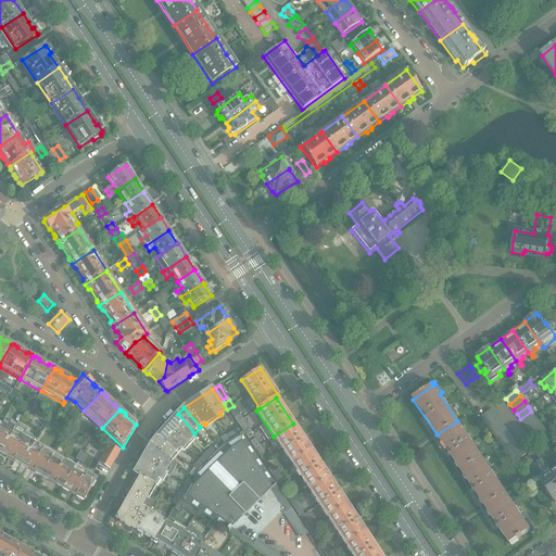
[(484,422),(495,415),(491,409),(480,417),(484,422)]
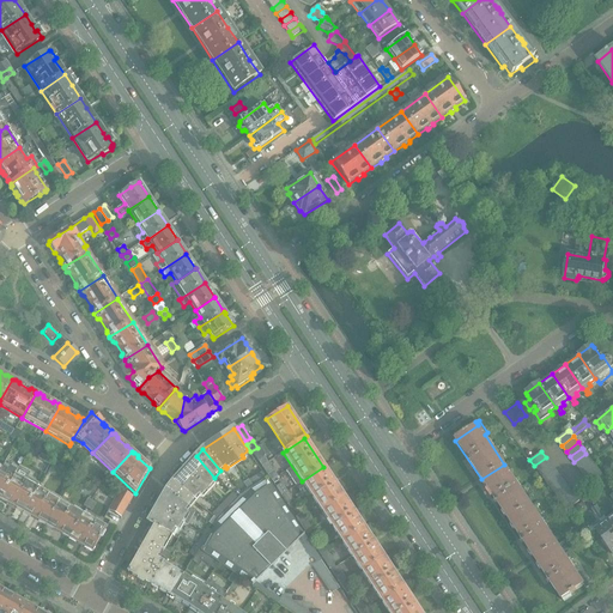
[(40,454),(37,459),(48,465),(50,460),(40,454)]
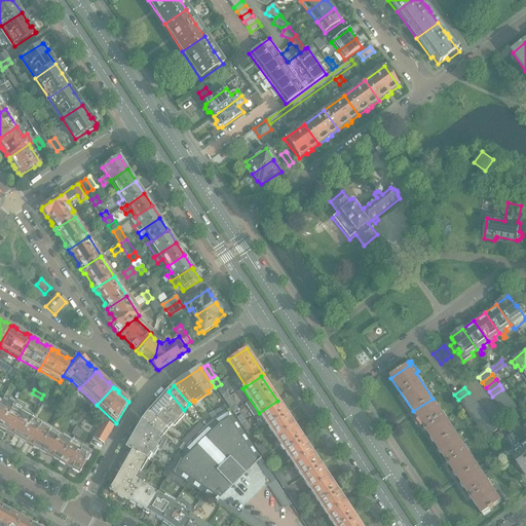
[(506,393),(504,391),(502,389),(492,397),(496,402),(506,393)]
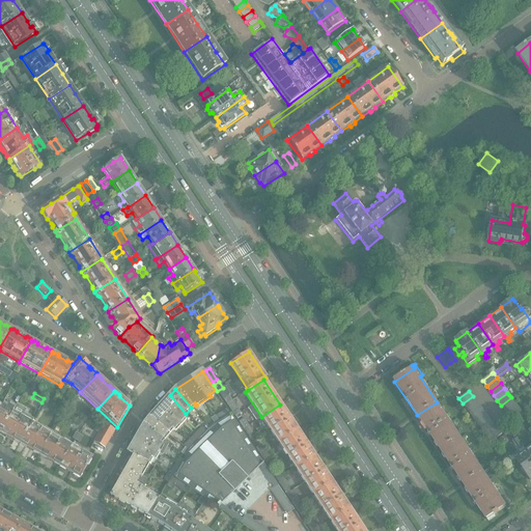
[(227,403),(232,400),(229,394),(223,398),(227,403)]
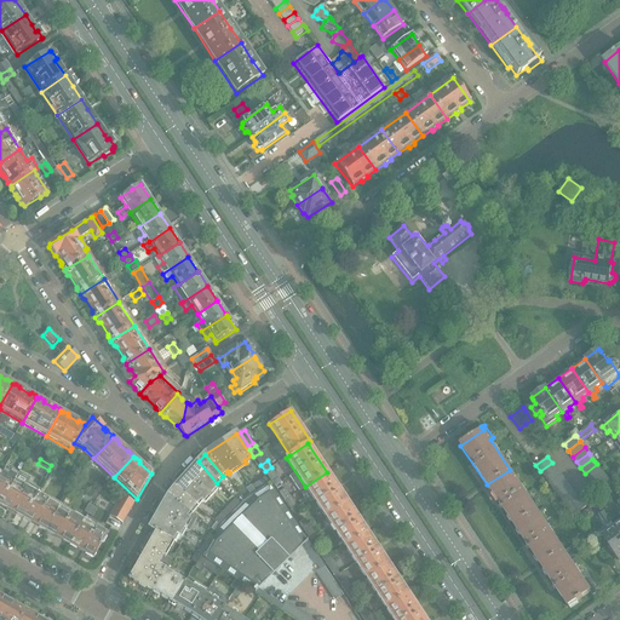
[(204,504),(216,489),(213,487),(217,483),(199,461),(174,488),(196,506),(200,501),(204,504)]
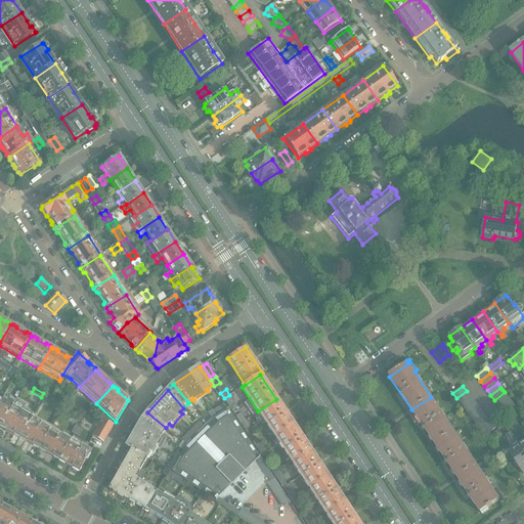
[(460,403),(470,395),(467,391),(456,398),(460,403)]
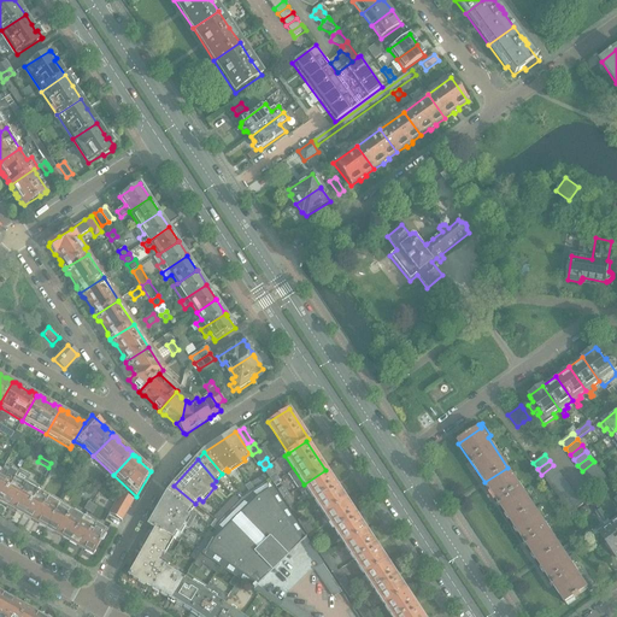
[(599,469),(595,464),(594,462),(582,471),(587,477),(599,469)]
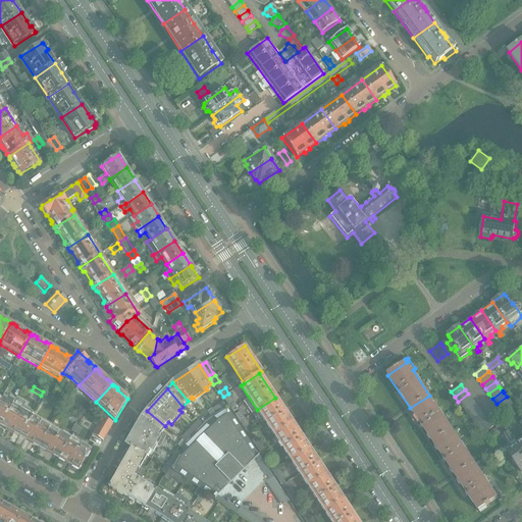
[(233,401),(228,394),(223,397),(228,404),(233,401)]
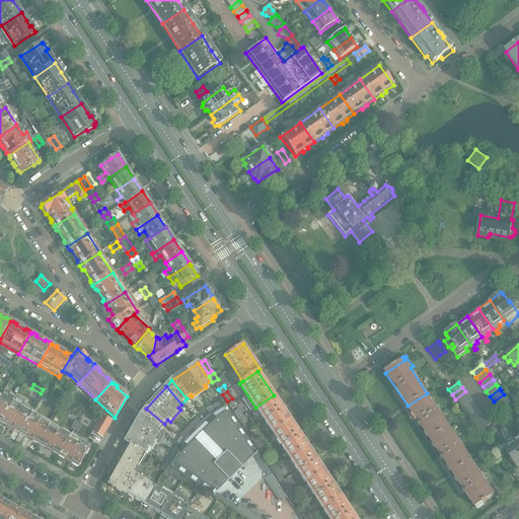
[(458,403),(468,396),(465,391),(455,399),(458,403)]
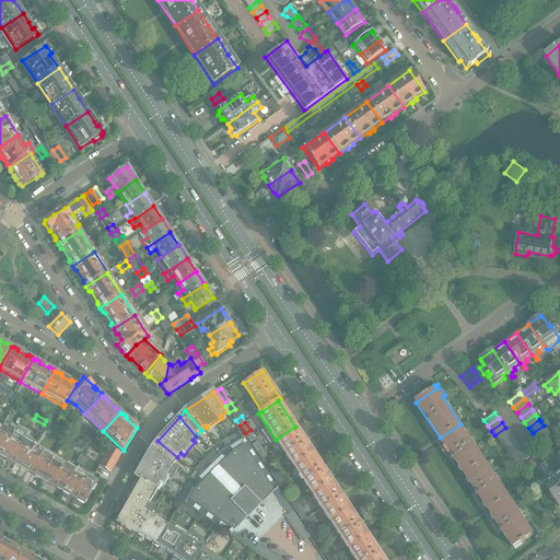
[(485,461),(461,424),(440,438),(464,475),(485,461)]
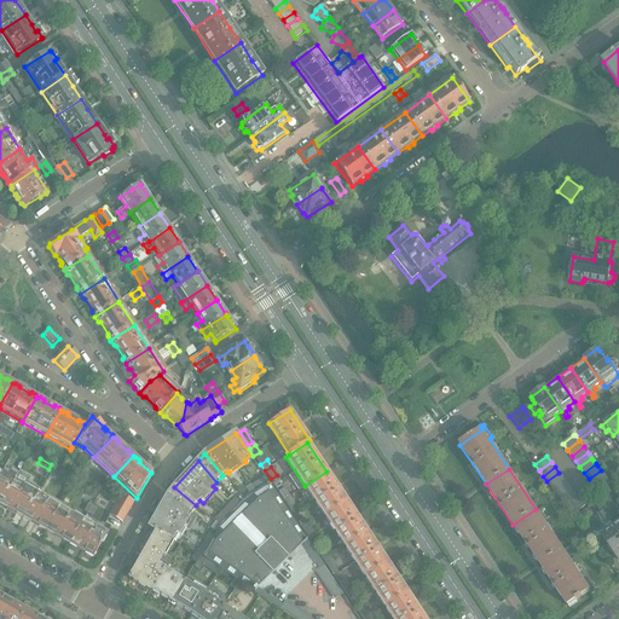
[(593,485),(605,475),(601,470),(589,479),(593,485)]
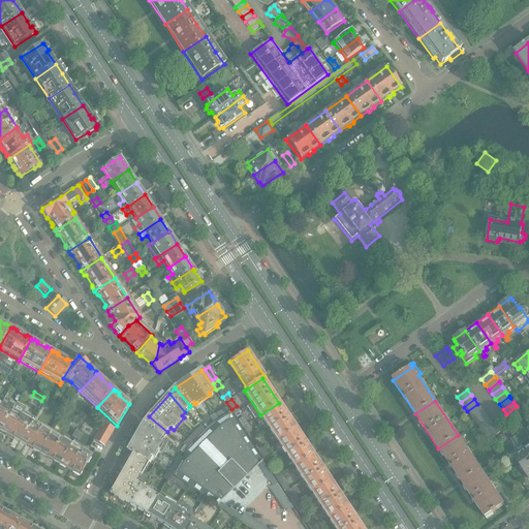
[(297,429),(279,403),(260,415),(278,441),(297,429)]
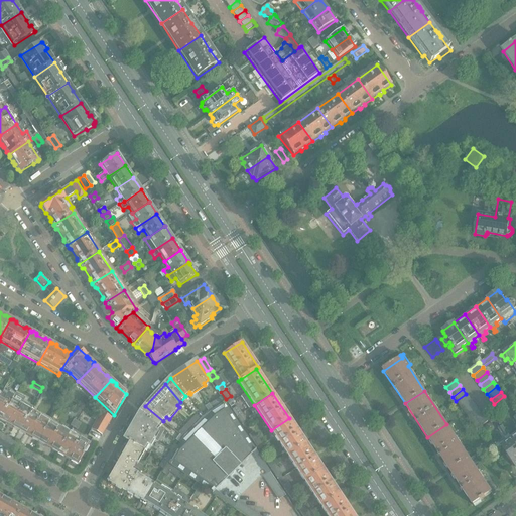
[(1,394),(0,395),(0,419),(11,401),(13,398),(7,394),(5,397),(1,394)]
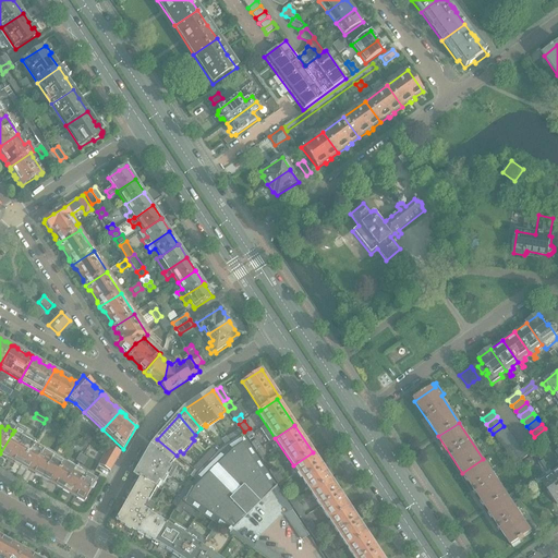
[(497,439),(508,432),(504,426),(493,434),(497,439)]
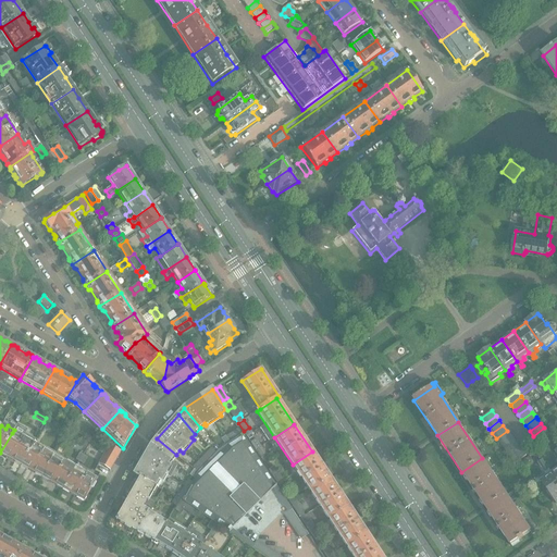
[(537,441),(548,433),(544,428),(533,436),(537,441)]
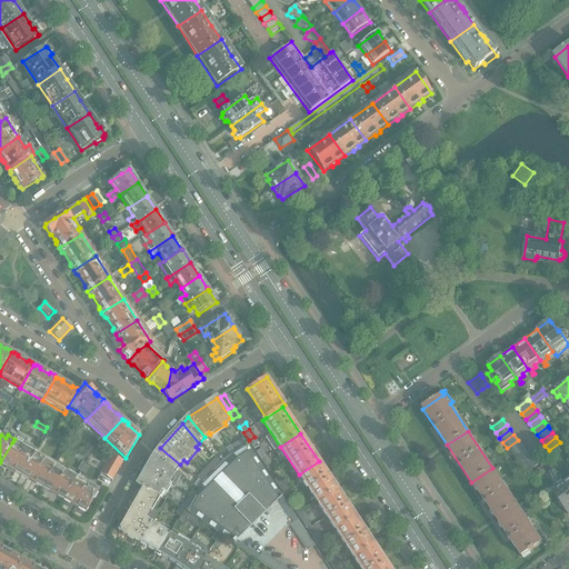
[(235,451),(247,443),(243,438),(231,446),(235,451)]
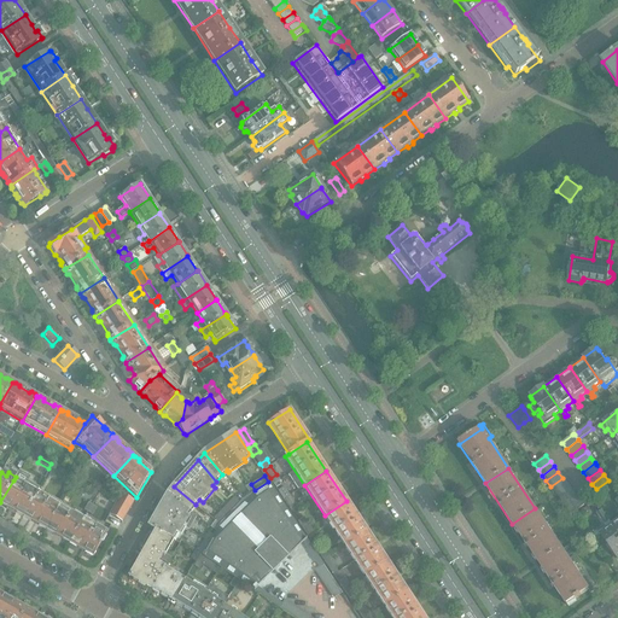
[(555,493),(567,483),(563,478),(551,487),(555,493)]
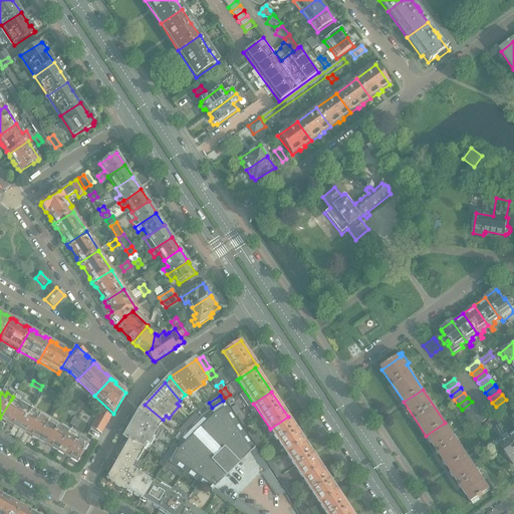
[(0,419),(19,430),(30,410),(11,400),(0,418),(0,419)]
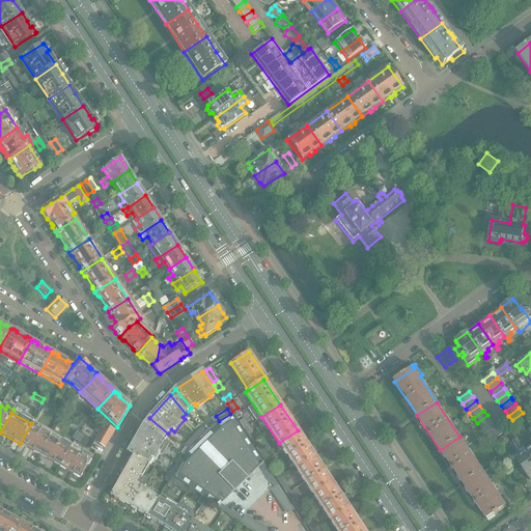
[(189,449),(189,450),(185,456),(183,459),(179,466),(178,467),(173,476),(205,499),(206,499),(210,501),(218,507),(241,523),(252,530),(266,530),(267,530),(245,515),(242,520),(236,516),(238,515),(234,513),(234,514),(229,511),(230,510),(221,504),(233,492),(248,478),(259,467),(269,480),(268,480),(271,484),(271,483),(274,487),(270,490),(287,515),(295,511),(278,486),(269,472),(262,464),(230,414),(219,421),(214,425),(208,428),(205,432),(197,441),(189,449)]
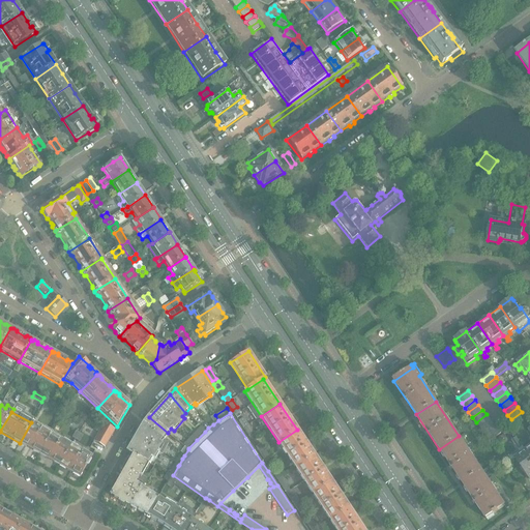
[(479,427),(490,419),(487,414),(476,422),(479,427)]
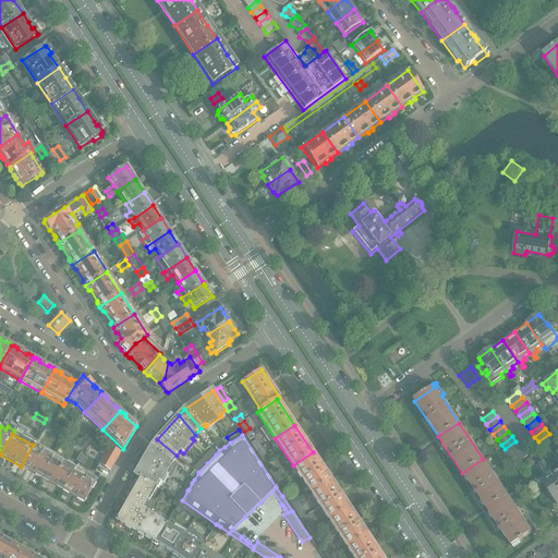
[(225,447),(230,443),(227,437),(221,441),(225,447)]
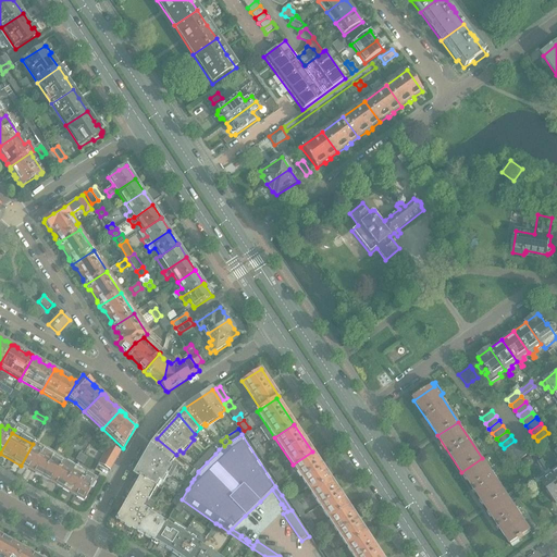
[(171,461),(176,455),(157,438),(150,446),(171,461)]
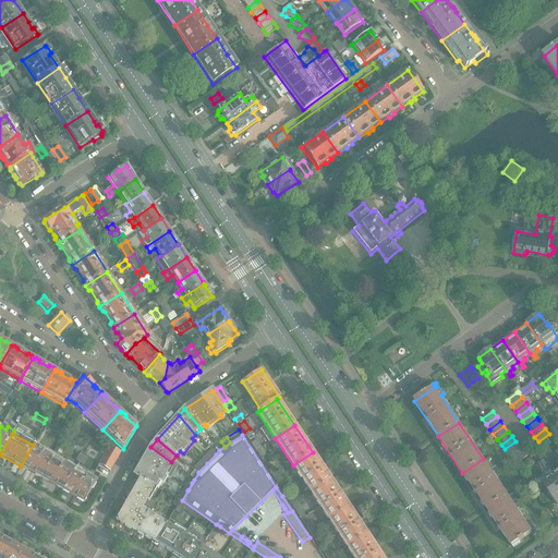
[(256,450),(262,447),(256,439),(251,443),(256,450)]
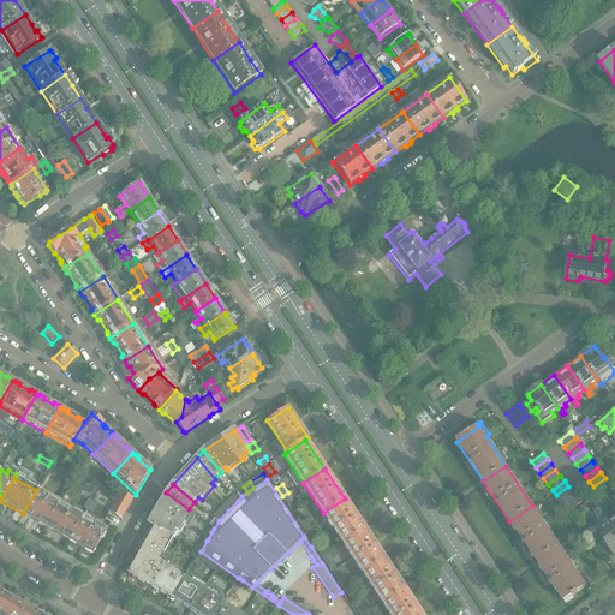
[(560,501),(572,491),(568,487),(556,495),(560,501)]
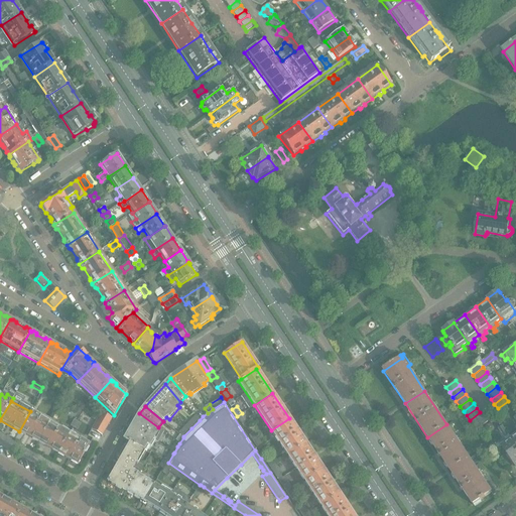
[(38,442),(49,423),(30,411),(19,431),(38,442)]
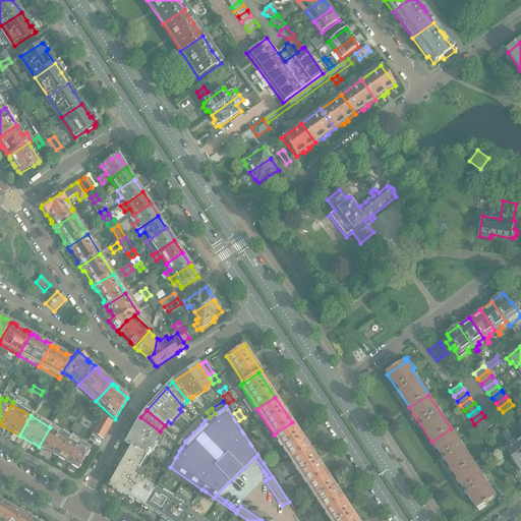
[(113,422),(112,422),(102,416),(99,422),(110,428),(113,422)]
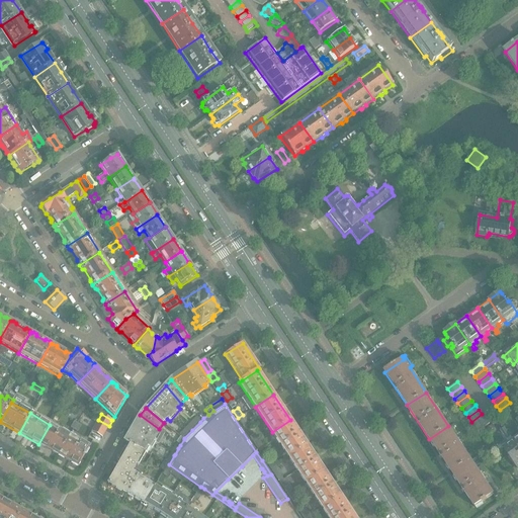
[(476,426),(486,419),(482,414),(471,422),(476,426)]
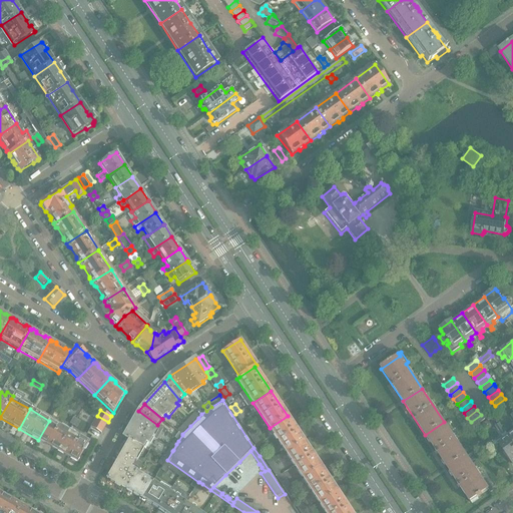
[(156,441),(162,429),(156,426),(157,425),(138,411),(123,437),(130,441),(142,448),(143,448),(146,443),(148,444),(151,438),(156,441)]
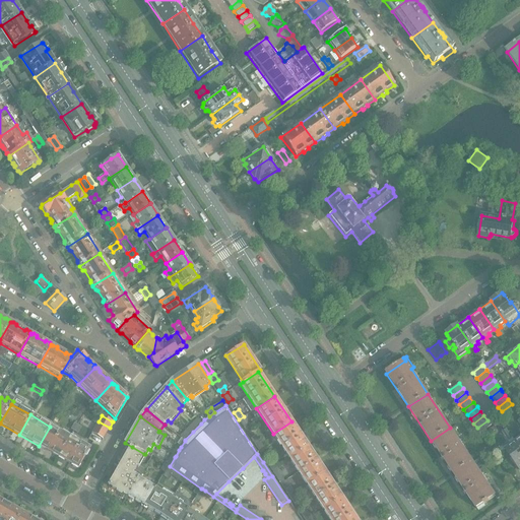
[(249,424),(244,416),(239,419),(244,428),(249,424)]
